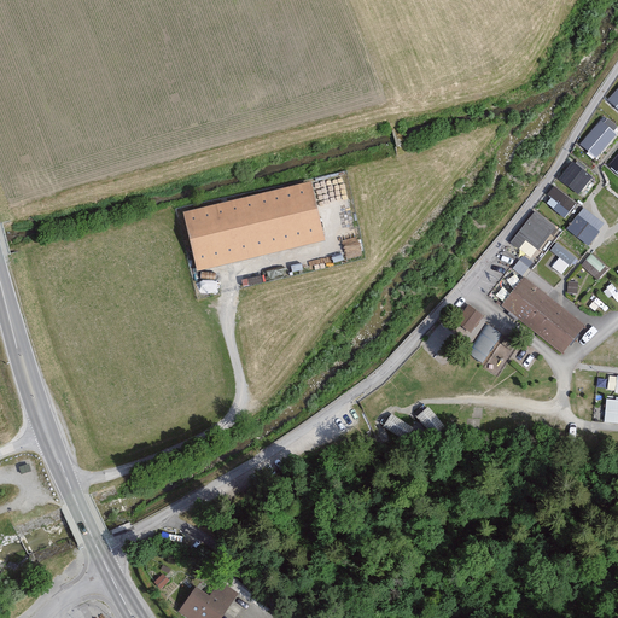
[(617,135),(601,121),(579,144),(596,158),(617,135)]
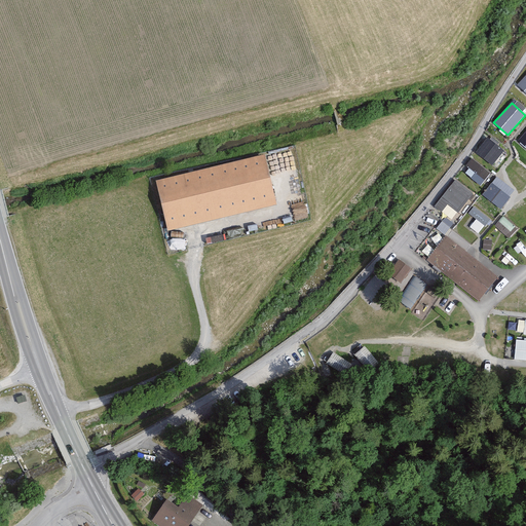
[(504,151),(488,138),(476,153),(492,166),(504,151)]
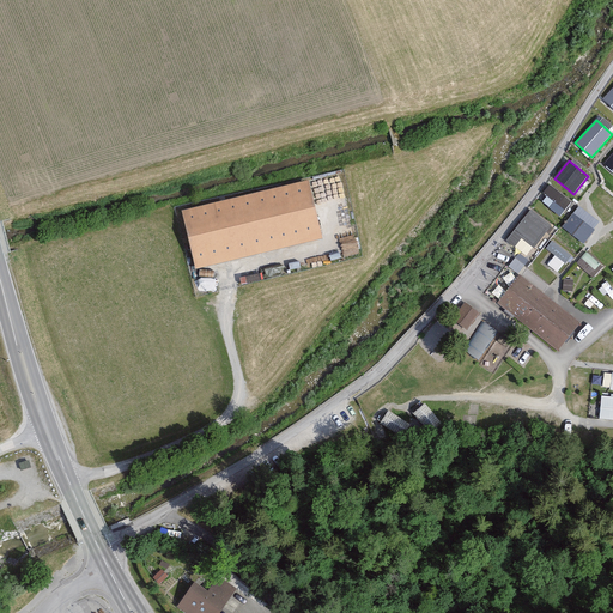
[(194,267),(317,238),(304,184),(181,213),(194,267)]
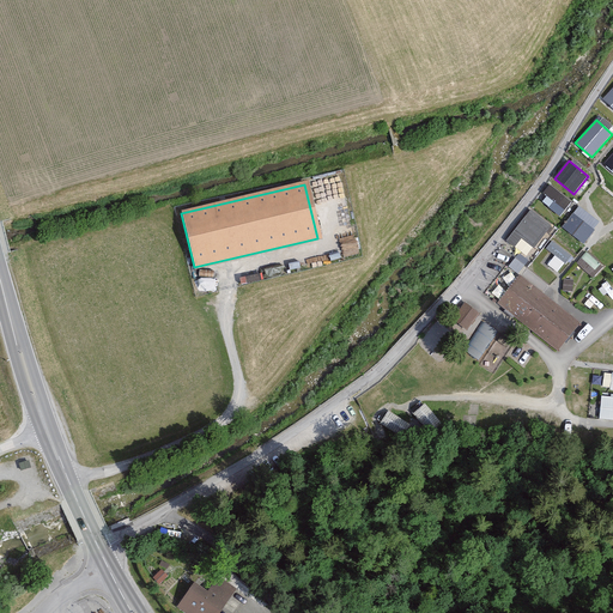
[(540,199),(559,217),(572,202),(553,184),(540,199)]
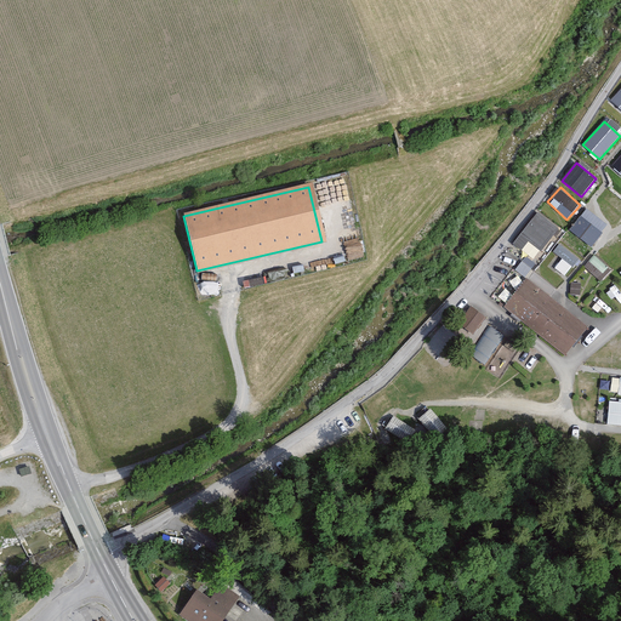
[(592,246),(609,224),(586,208),(569,229),(592,246)]
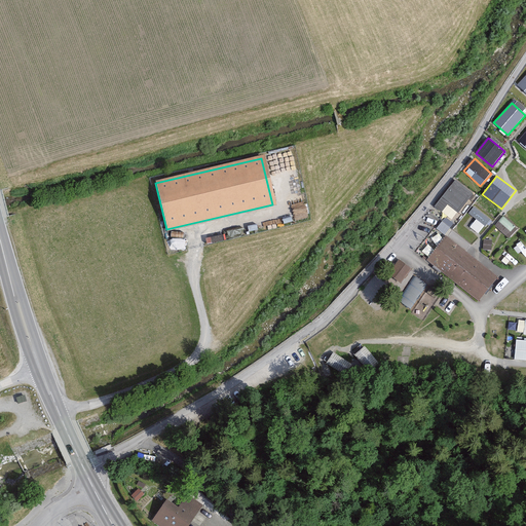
[(473,194),(455,181),(435,207),(442,213),(448,205),(457,213),(473,194)]
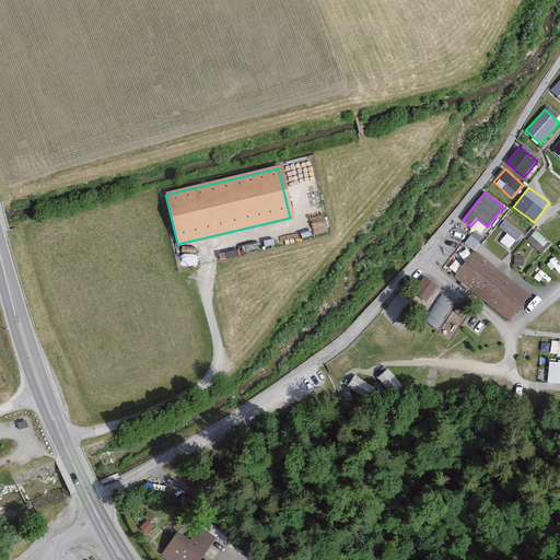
[(541,252),(550,242),(536,229),(527,238),(541,252)]
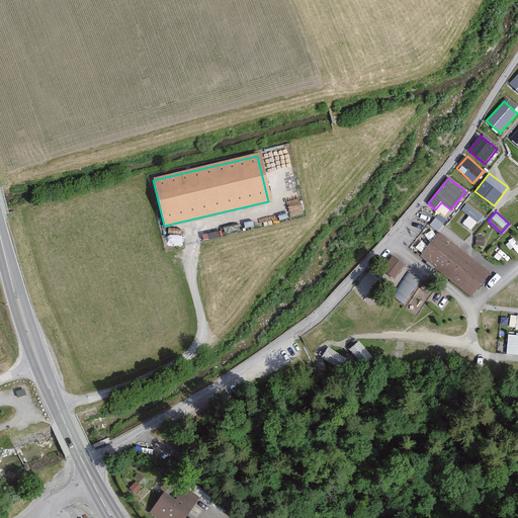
[(486,272),(434,236),(418,258),(468,294),(486,272)]
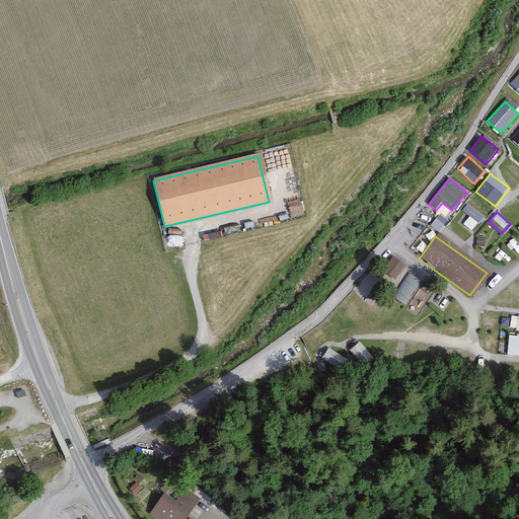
[(400,277),(406,262),(390,255),(383,270),(400,277)]
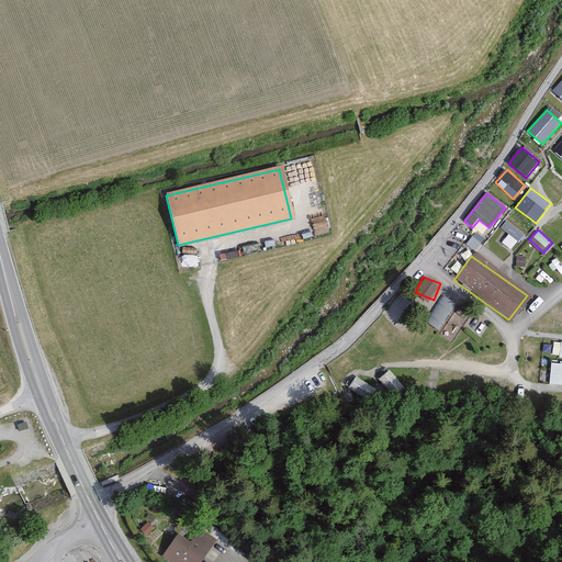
[(437,327),(457,305),(446,295),(425,317),(437,327)]
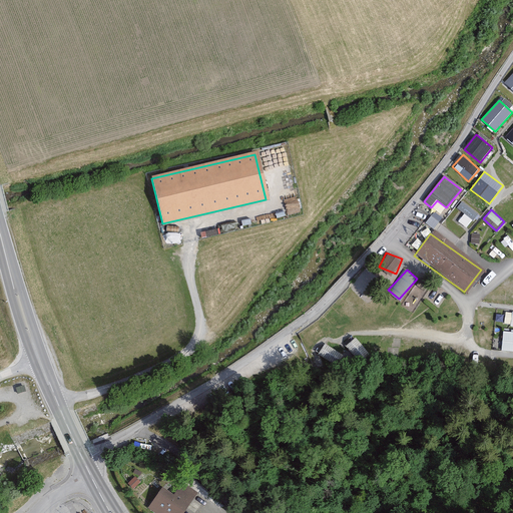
[(504,324),(512,324),(512,311),(504,311),(504,324)]
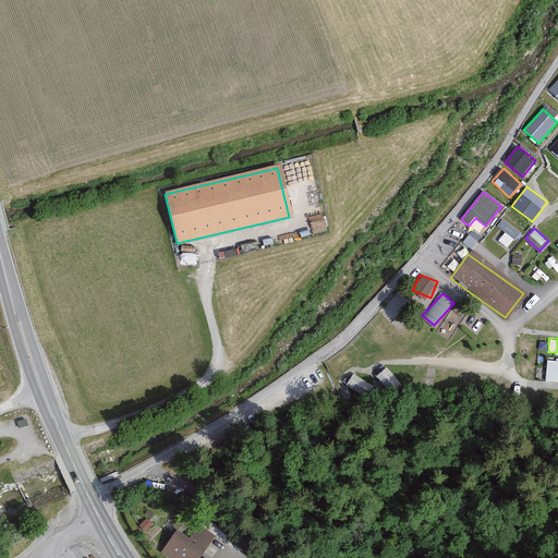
[(557,358),(547,358),(547,367),(540,367),(540,379),(557,379),(557,358)]
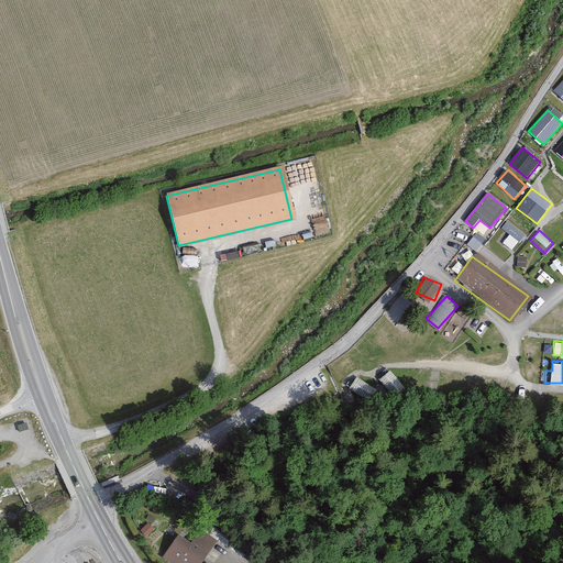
[(368,399),(377,388),(357,375),(350,386),(368,399)]
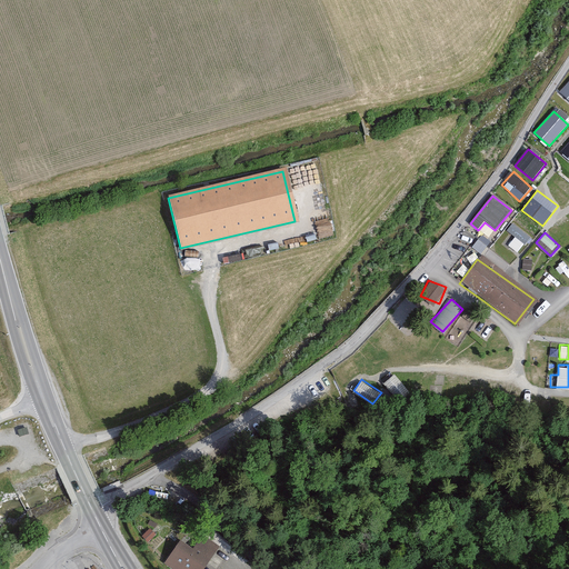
[(167,562),(177,568),(202,568),(219,547),(205,537),(193,551),(181,542),(167,562)]
